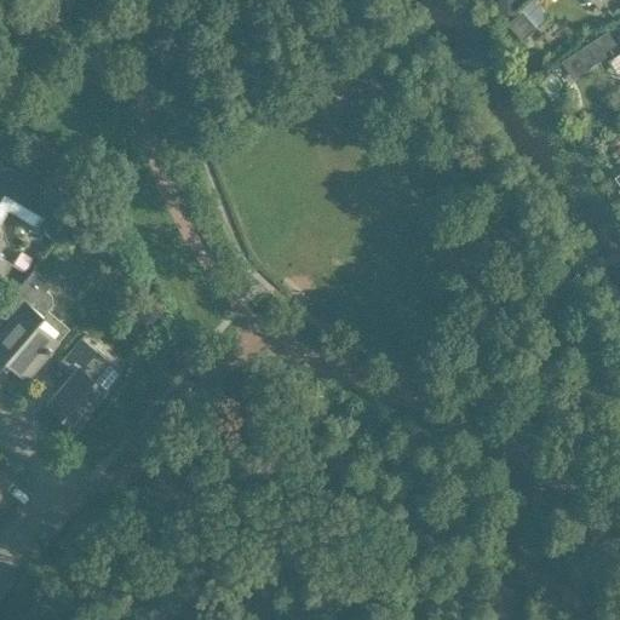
[(517,0),(504,0),(500,0),(500,13),(518,13),(517,0)]
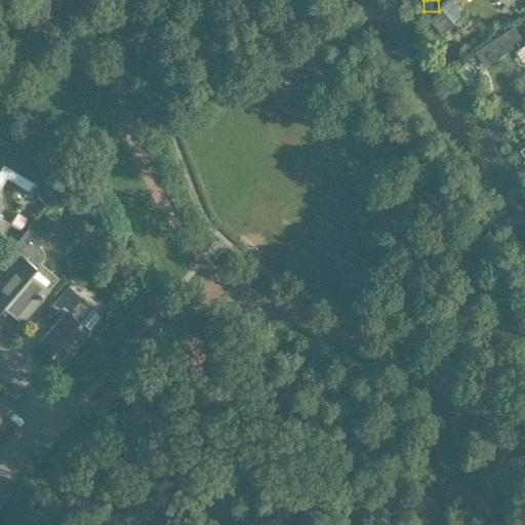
[(443,8),(430,19),(442,34),(455,23),(443,8)]
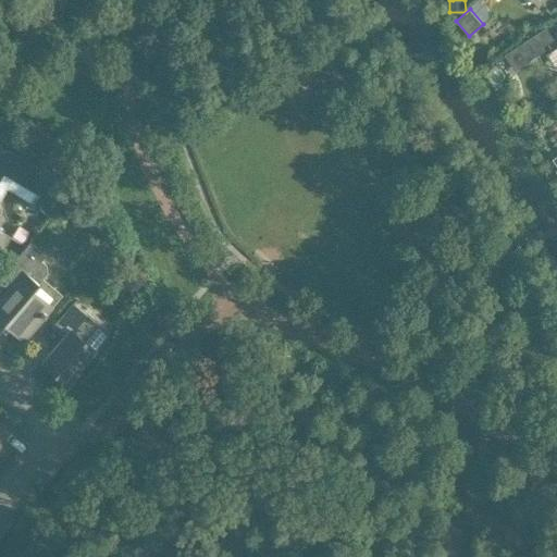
[(536,34),(506,53),(516,69),(546,49),(544,46),(555,38),(547,26),(536,34)]
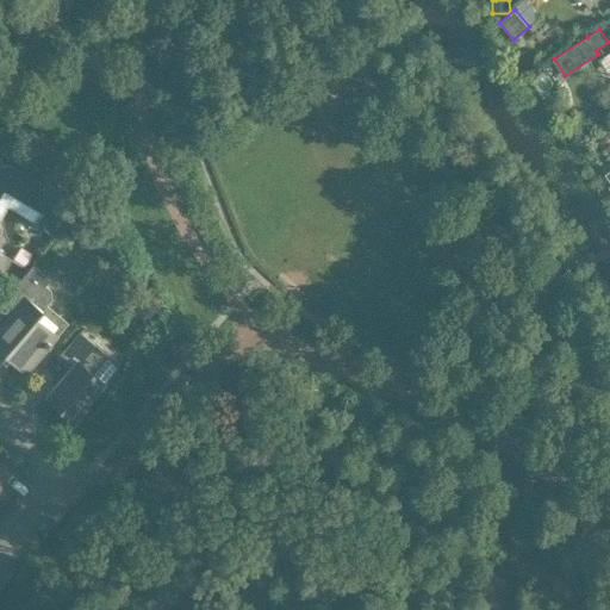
[(0,218),(7,206),(35,223),(36,222),(55,238),(57,235),(73,217),(51,188),(0,157),(0,218)]
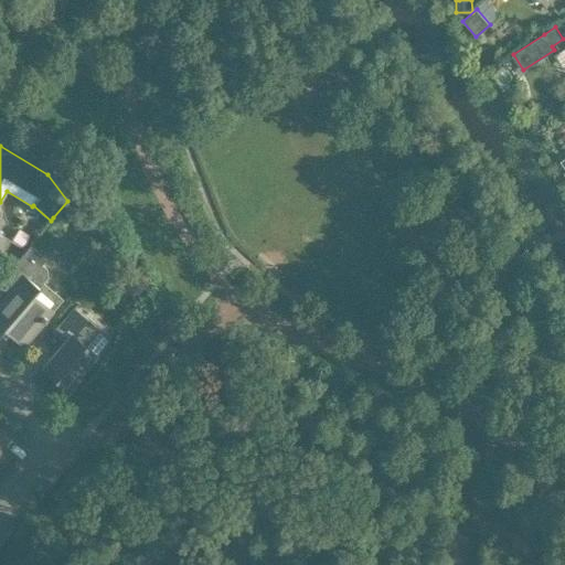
[(0,234),(0,249),(3,253),(11,241),(2,236),(0,234)]
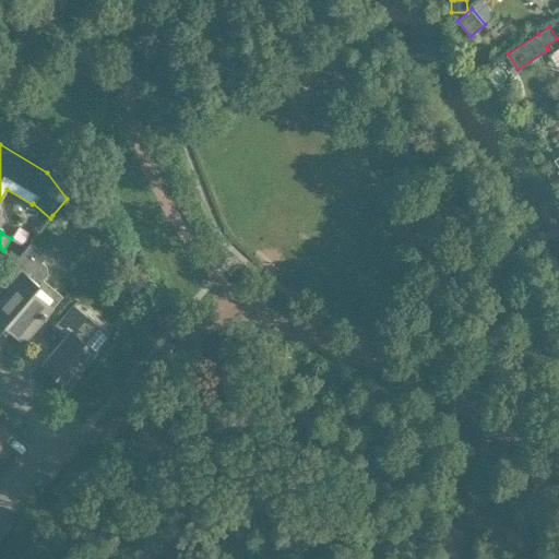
[(0,328),(2,325),(9,331),(22,342),(36,325),(52,307),(62,295),(45,281),(43,278),(47,274),(47,265),(40,261),(42,260),(45,256),(30,242),(15,259),(2,276),(12,285),(0,299),(0,328)]
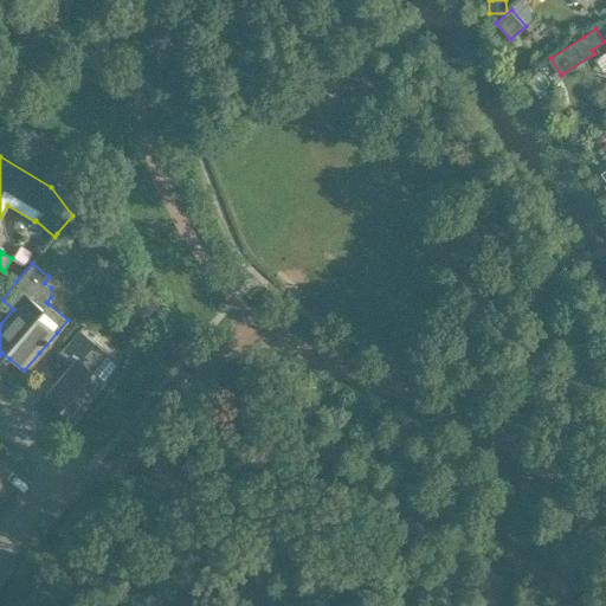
[(45,394),(72,417),(103,381),(91,371),(108,350),(81,327),(59,352),(72,362),(45,394)]
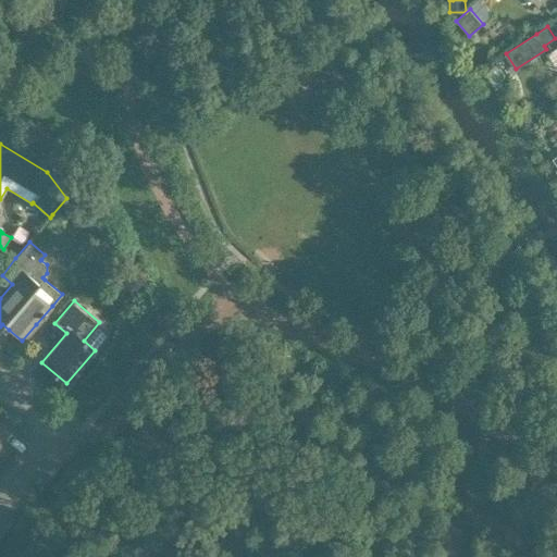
[(0,441),(9,431),(0,422),(0,441)]
